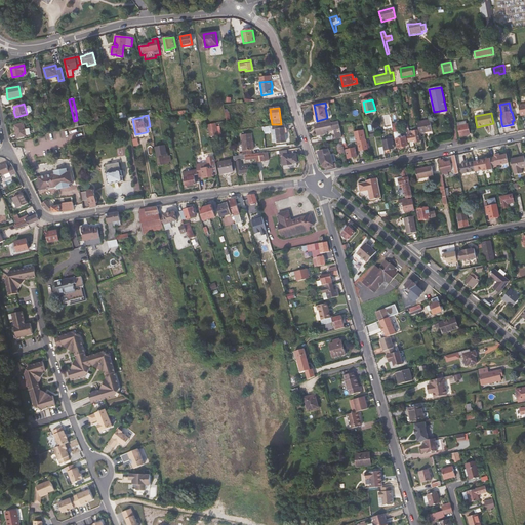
[(433,131),(431,120),(417,123),(420,134),(433,131)]
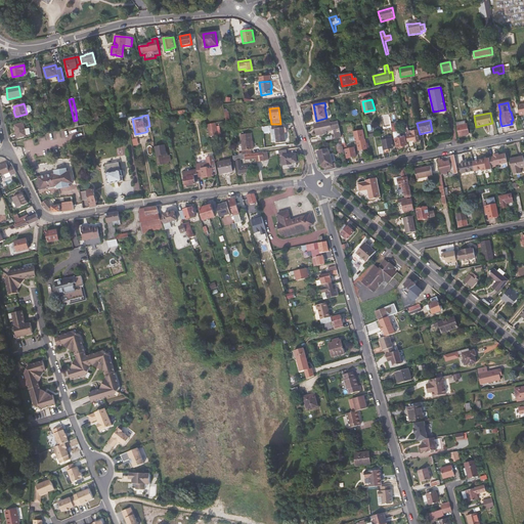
[(342,138),(339,122),(332,123),(331,121),(326,122),(320,123),(320,125),(315,127),(317,135),(326,133),(326,131),(333,130),(333,131),(335,130),(337,139),(342,138)]
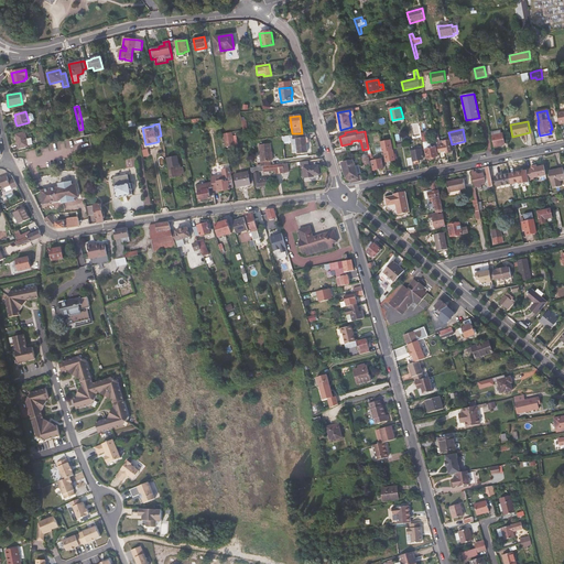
[(506,145),(503,133),(501,133),(501,130),(491,132),(495,148),(506,145)]
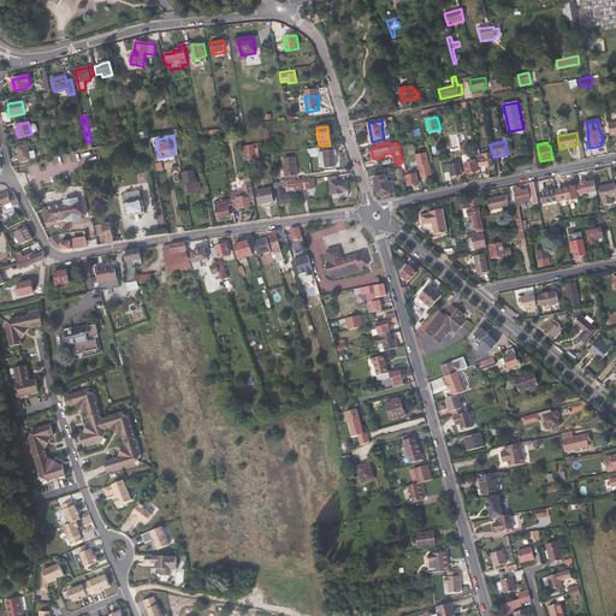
[(29,153),(28,144),(17,147),(21,163),(36,159),(35,152),(29,153)]
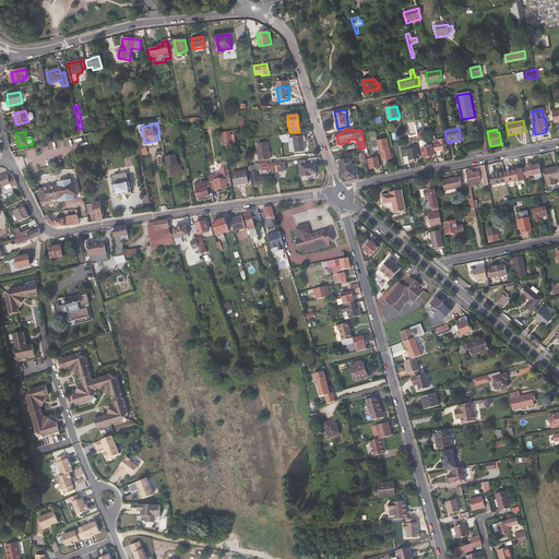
[(305,152),(304,137),(305,137),(304,132),(289,134),(290,139),(294,139),(295,153),(305,152)]
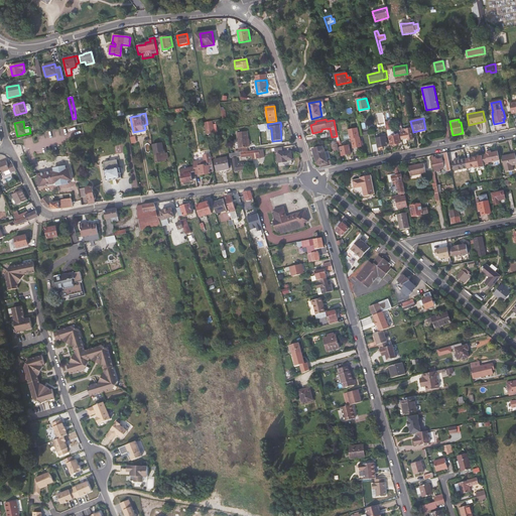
[(413,139),(411,128),(405,130),(405,132),(403,132),(402,126),(399,127),(403,148),(407,147),(406,139),(408,139),(408,140),(413,139)]
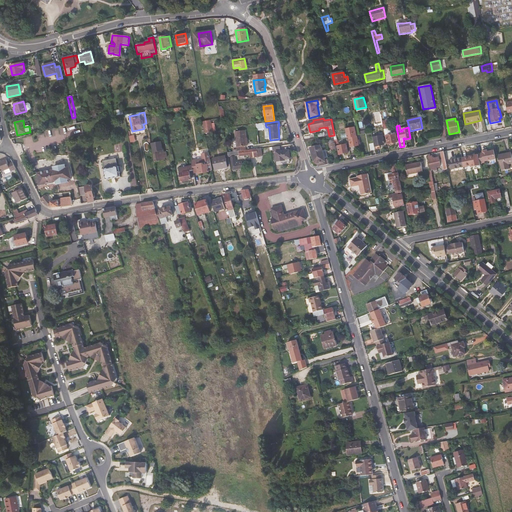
[(357,138),(355,128),(346,130),(348,139),(349,139),(351,147),(359,145),(358,138),(357,138)]
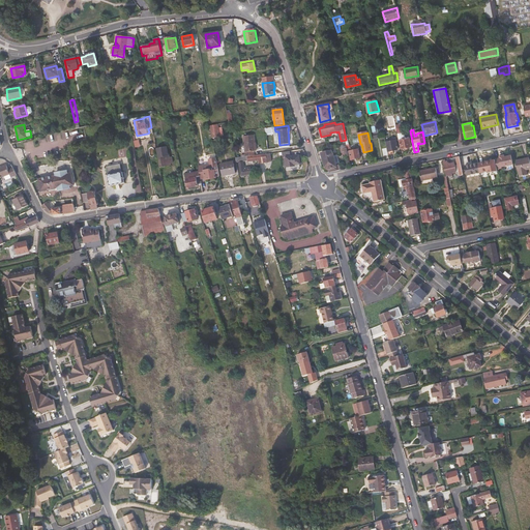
[(256,151),(255,136),(243,137),(245,156),(254,155),(254,151),(256,151)]
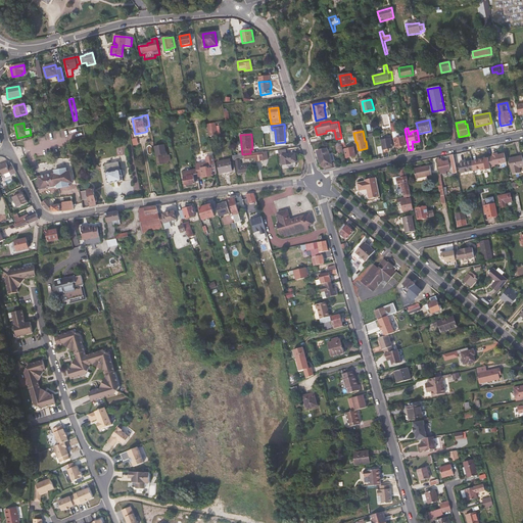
[(407,145),(405,137),(394,139),(396,147),(407,145)]
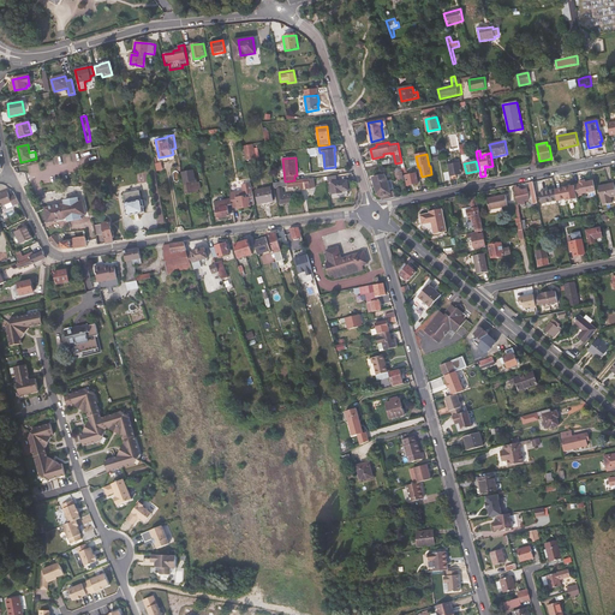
[(461,173),(459,163),(448,166),(451,177),(454,175),(454,174),(461,173)]
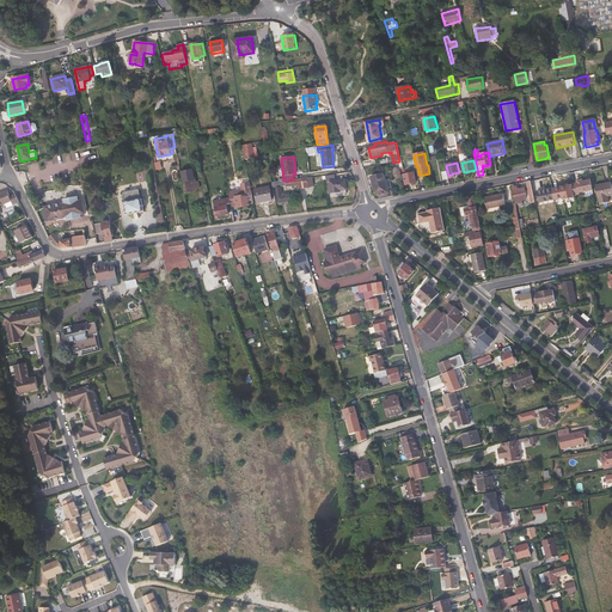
[(403,179),(401,166),(393,169),(395,173),(397,172),(398,181),(403,179)]
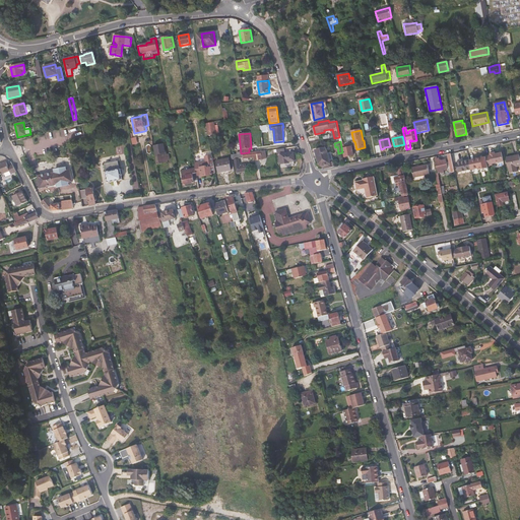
[(170,160),(168,154),(166,154),(166,153),(165,153),(163,144),(153,146),(157,165),(168,163),(168,161),(170,160)]
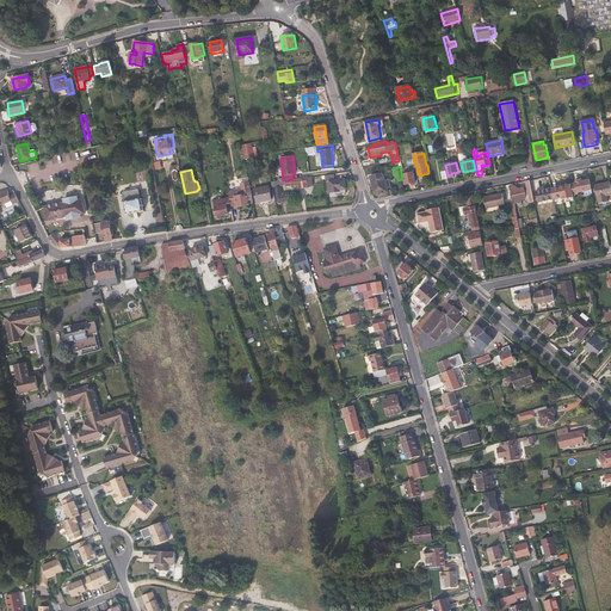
[(415,183),(414,173),(403,176),(405,185),(415,183)]
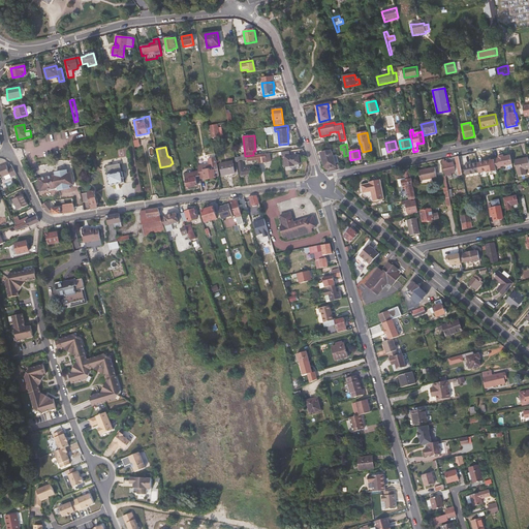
[(301,167),(300,164),(299,155),(290,156),(289,151),(281,152),(283,167),(286,167),(294,166),(296,167),(301,167)]
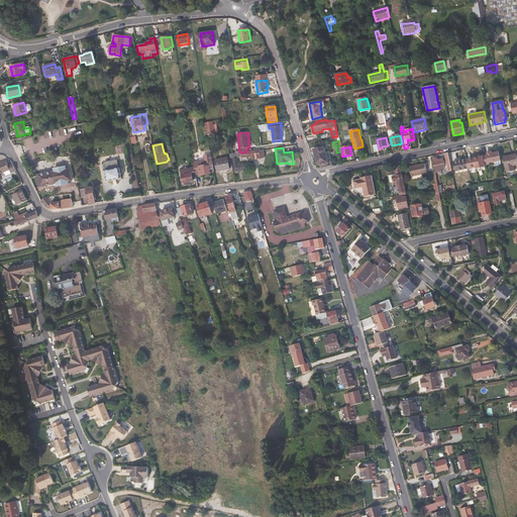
[(328,160),(326,150),(325,150),(324,147),(314,149),(317,164),(320,166),(321,169),(334,166),(333,161),(330,161),(329,159),(328,160)]
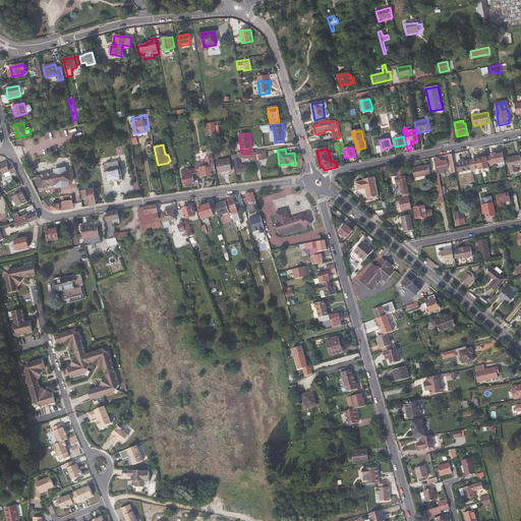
[(263,159),(262,152),(249,153),(241,154),(232,156),(232,160),(235,160),(236,173),(247,172),(246,164),(240,165),(239,159),(243,159),(243,160),(253,159),(253,161),(258,160),(258,159),(263,159)]
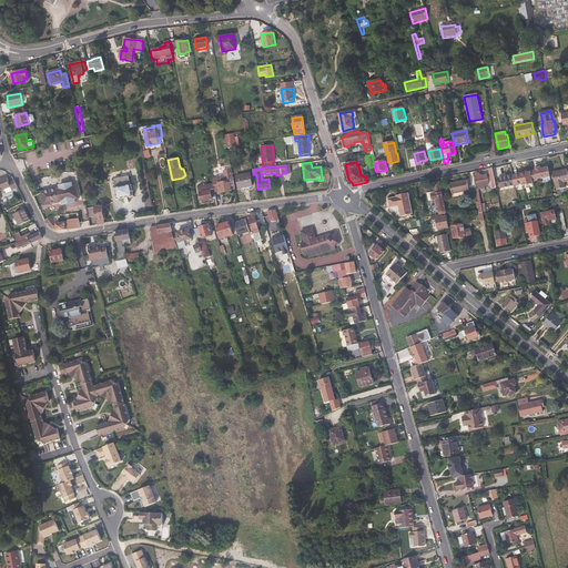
[(548,166),(540,168),(536,169),(536,171),(531,171),(534,182),(538,181),(537,180),(549,178),(548,166)]
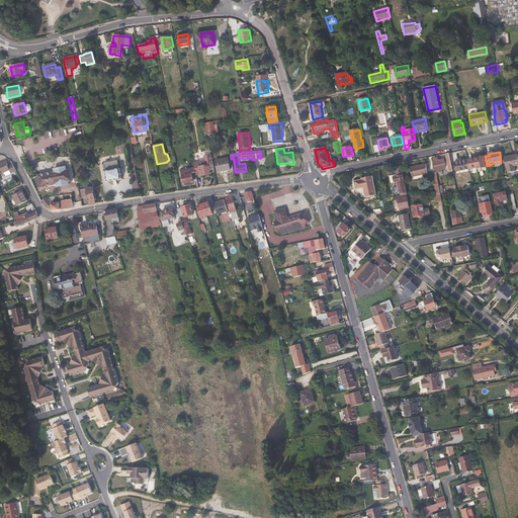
[(213,166),(211,156),(211,157),(210,154),(206,155),(207,166),(199,167),(200,176),(211,174),(210,167),(213,166)]
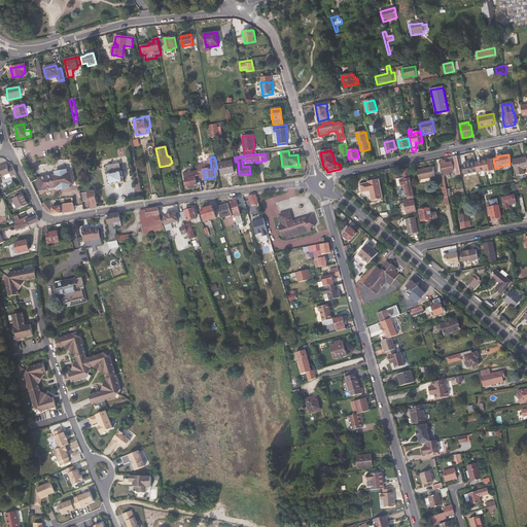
[(484,165),(483,156),(475,159),(476,163),(477,166),(484,165)]
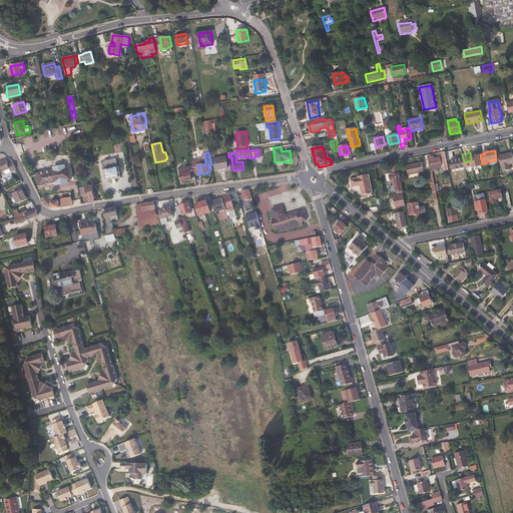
[(512,163),(512,156),(512,153),(500,156),(503,170),(510,169),(509,164),(512,163)]
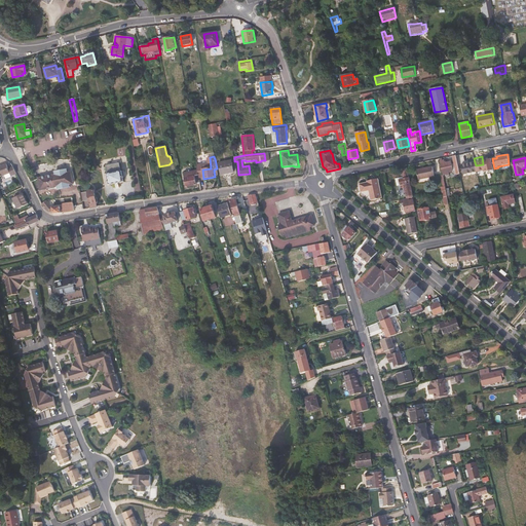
[(453,172),(451,161),(450,162),(449,159),(443,161),(442,159),(439,159),(443,174),(453,172)]
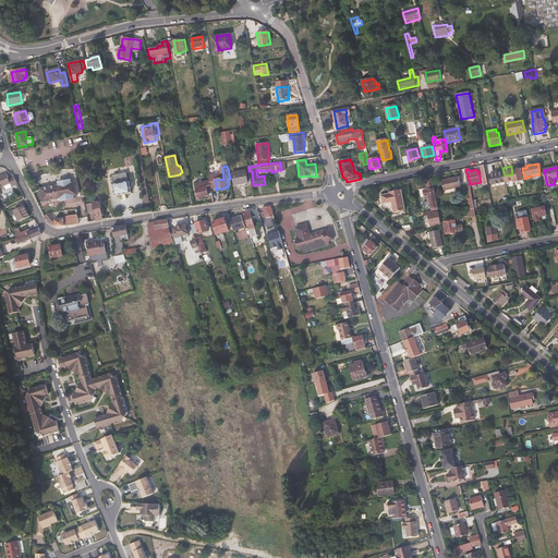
[(247,183),(245,170),(232,173),(234,185),(247,183)]
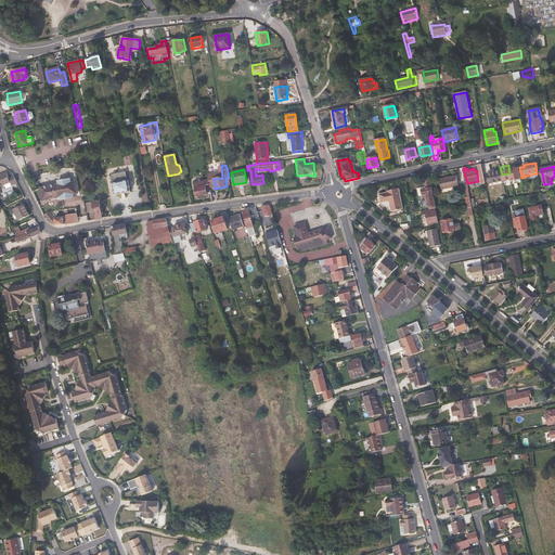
[(503,181),(502,175),(501,171),(487,175),(489,184),(503,181)]
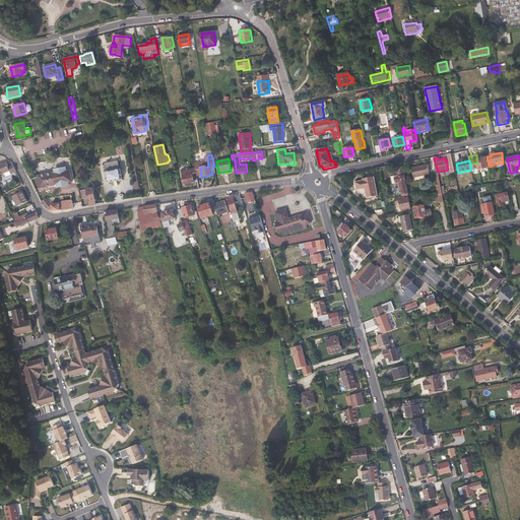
[(122,180),(120,170),(118,161),(105,165),(107,173),(106,173),(108,183),(122,180)]
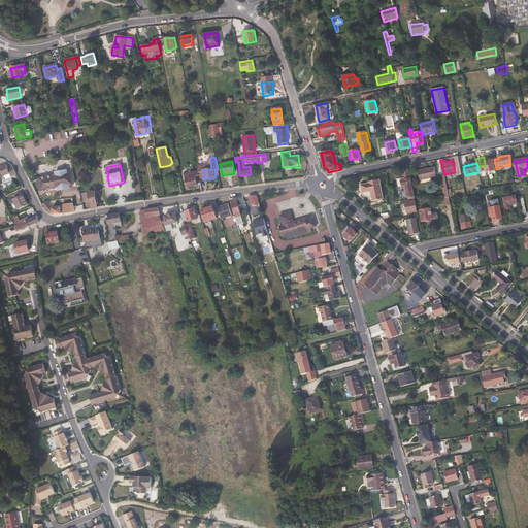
[(17,174),(12,167),(8,169),(6,165),(0,167),(0,177),(10,174),(11,176),(17,174)]
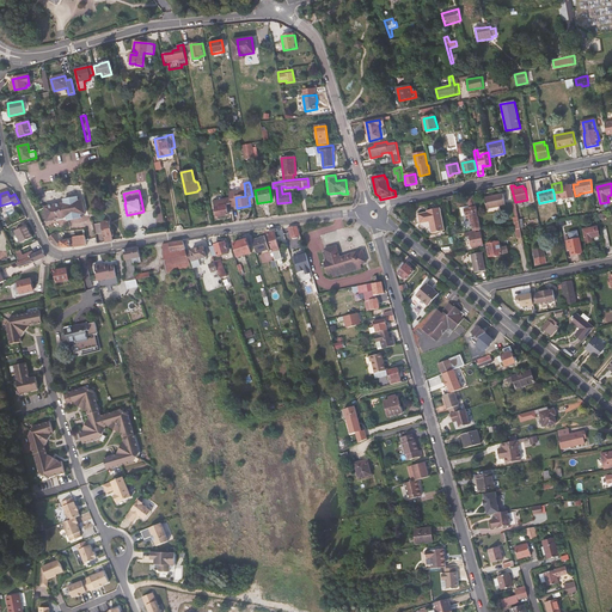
[(481,230),(473,194),(470,194),(467,194),(470,207),(459,209),(460,218),(465,216),(465,218),(466,219),(467,220),(470,220),(472,231),(481,230)]
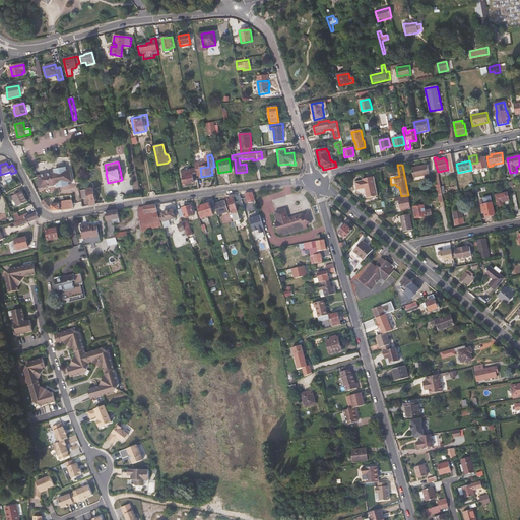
[(430,174),(428,165),(411,168),(413,178),(430,174)]
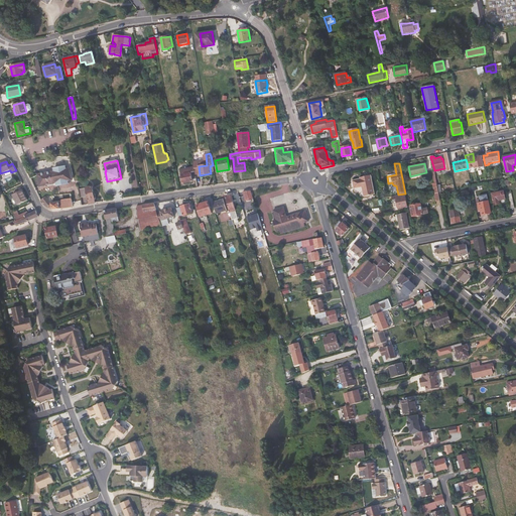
[(197,180),(196,175),(194,166),(180,169),(183,184),(194,182),(192,181),(197,180)]
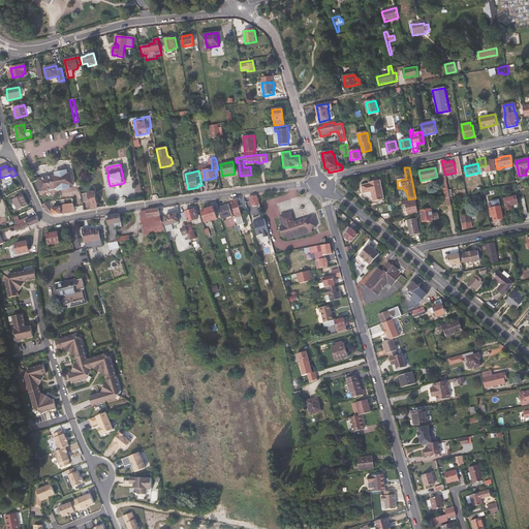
[(74,186),(71,174),(67,175),(67,172),(56,174),(56,177),(39,180),(41,192),(58,189),(59,191),(70,189),(69,186),(74,186)]
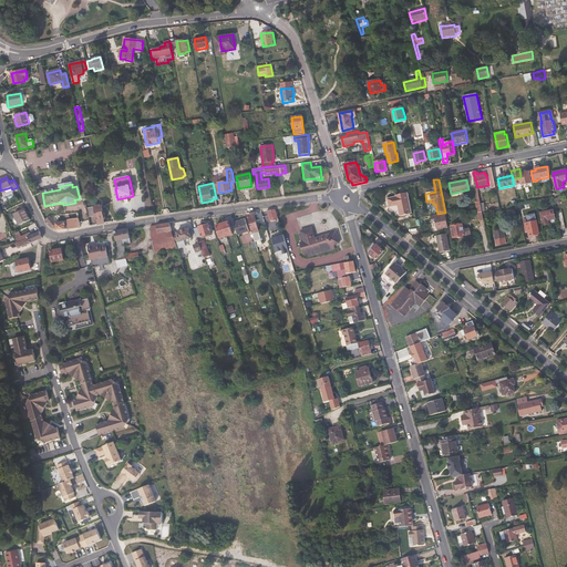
[(412,214),(408,193),(397,195),(397,197),(389,198),(390,207),(399,206),(401,216),(412,214)]
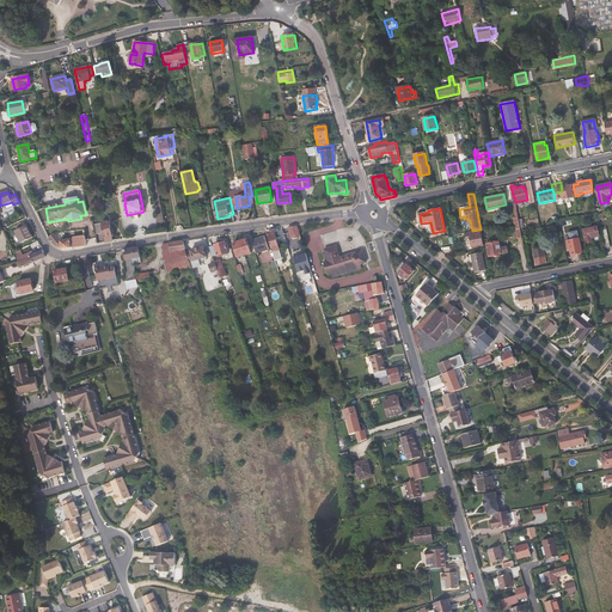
[(111,232),(110,221),(102,222),(104,233),(105,243),(114,240),(112,238),(114,237),(114,231),(111,232)]
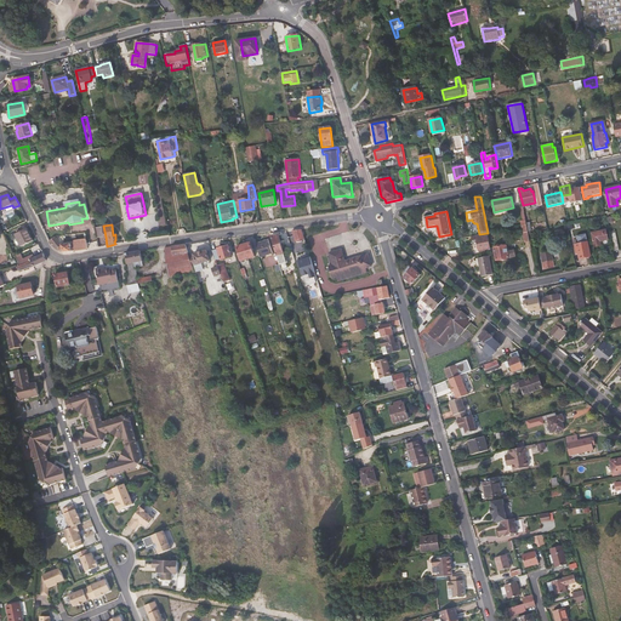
[(106,237),(103,226),(95,227),(96,233),(97,239),(106,237)]
